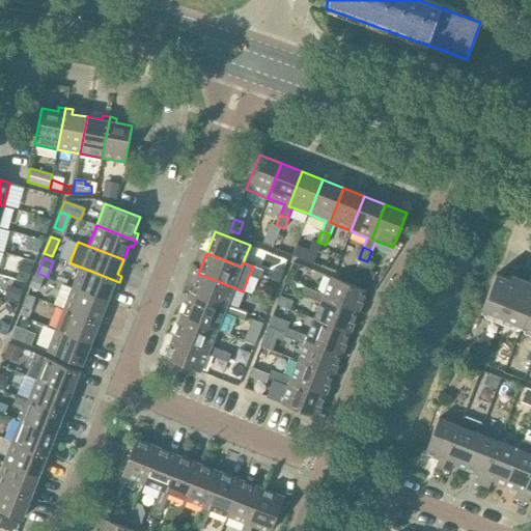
[(21,262),(17,278),(28,282),(32,267),(21,262)]
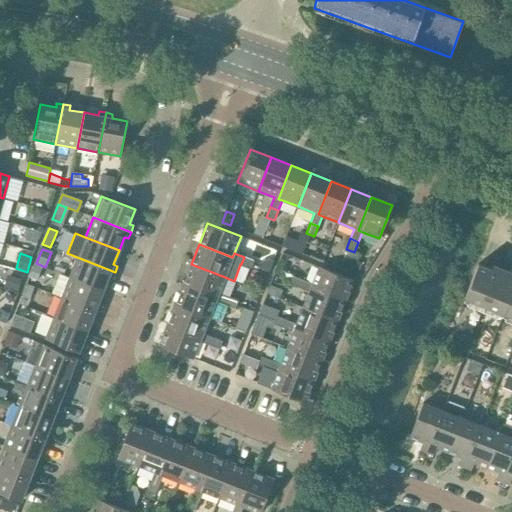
[(77,257),(70,277),(103,291),(108,277),(112,278),(115,272),(77,257)]
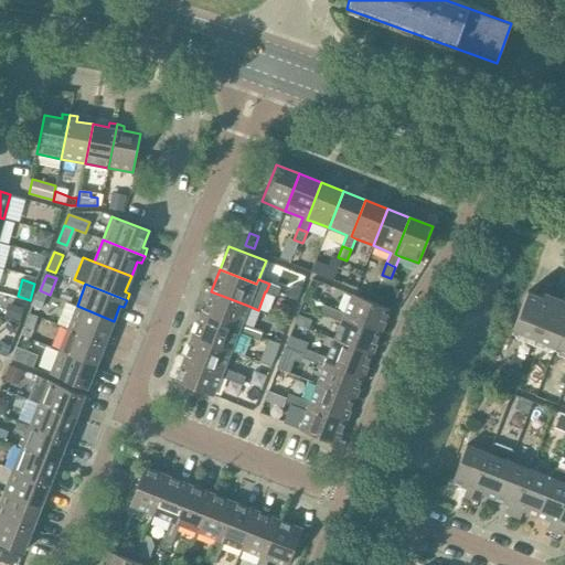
[(277,296),(280,288),(269,284),(266,291),(277,296)]
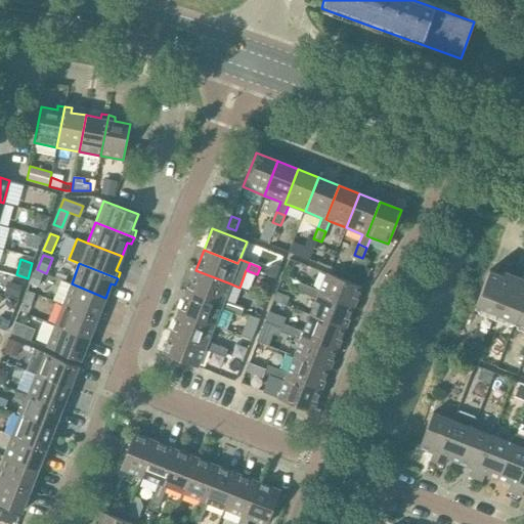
[(523,282),(517,280),(520,272),(507,267),(504,275),(489,270),(476,305),(523,323),(523,282)]
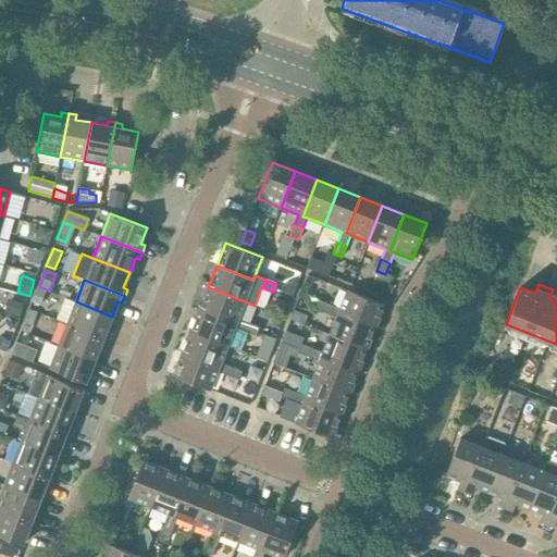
[(208,287),(199,309),(236,323),(237,319),(245,301),(208,287)]
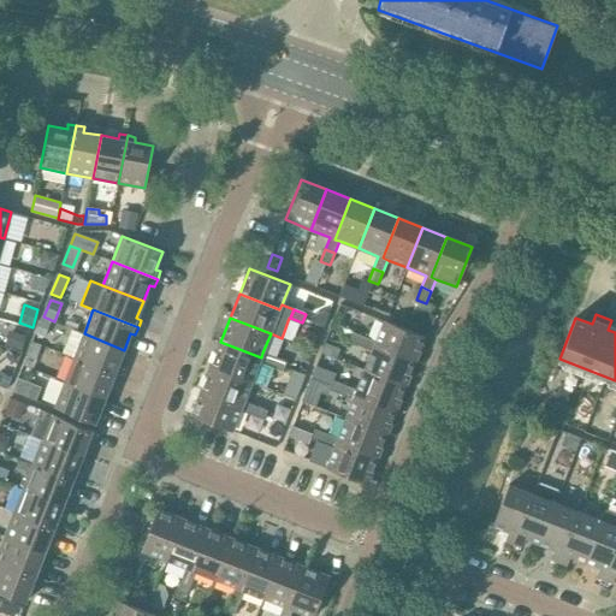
[(365,337),(361,347),(373,350),(374,345),(415,362),(425,337),(384,321),(377,342),(365,337)]
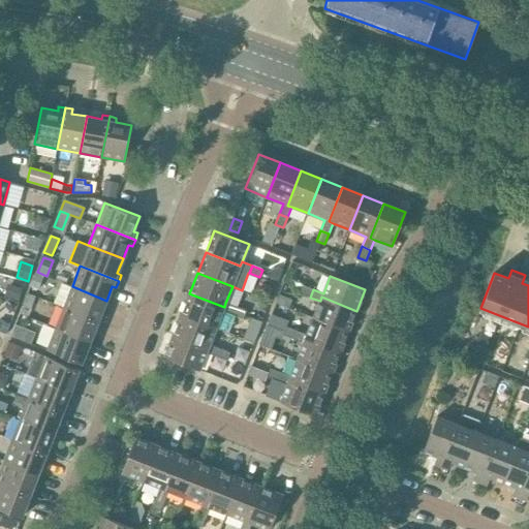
[(8,284),(4,298),(19,302),(23,288),(8,284)]
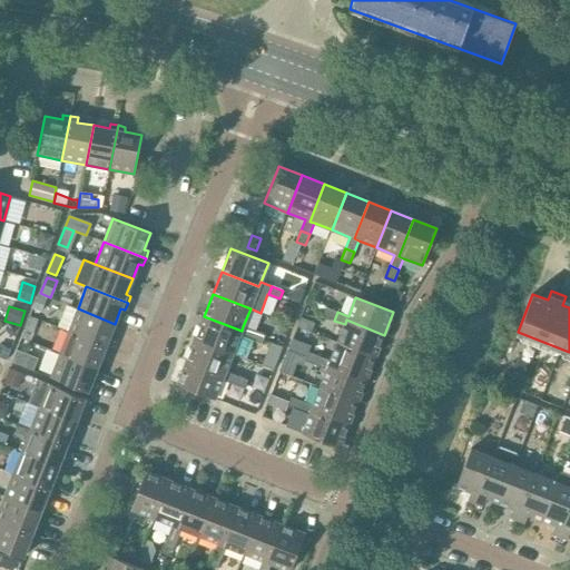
[(323,316),(334,321),(337,312),(326,307),(323,316)]
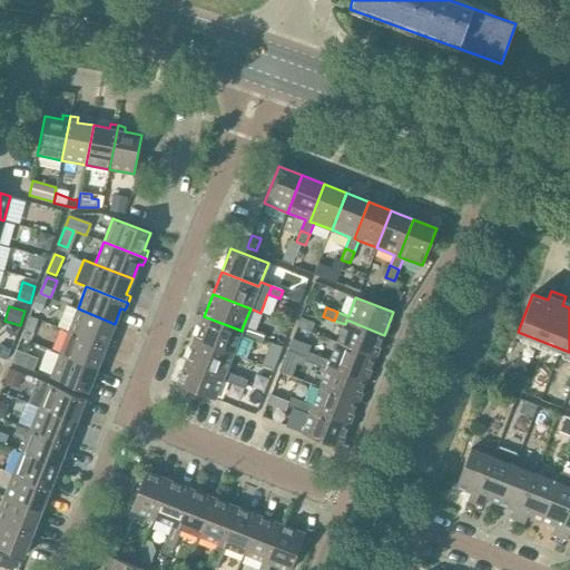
[(78,308),(69,331),(110,347),(114,341),(109,338),(115,324),(78,308)]
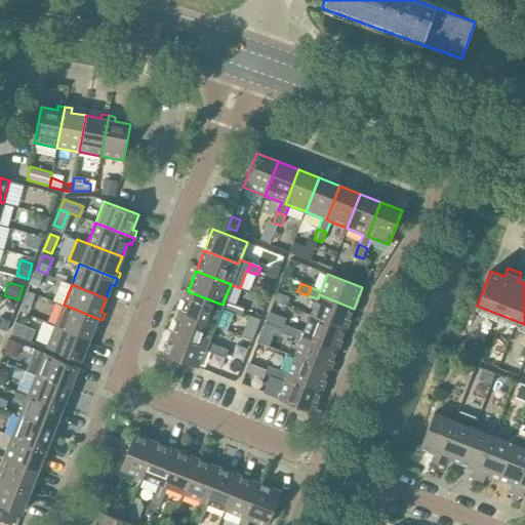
[(31,308),(35,294),(27,291),(23,304),(31,308)]
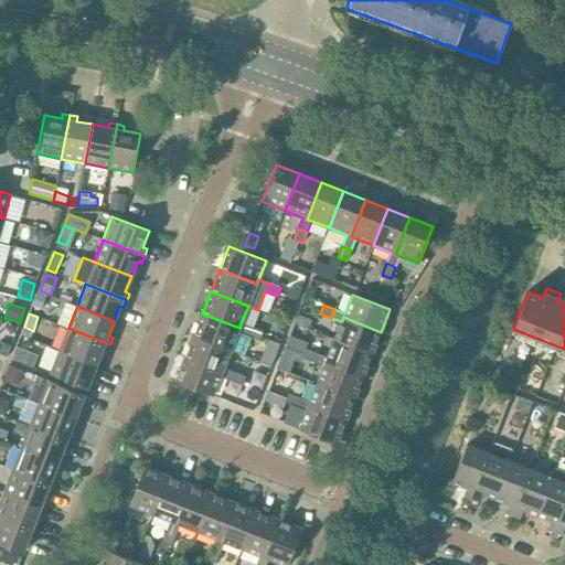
[(193,336),(231,350),(237,332),(248,337),(252,328),(241,323),(240,328),(202,313),(193,336)]
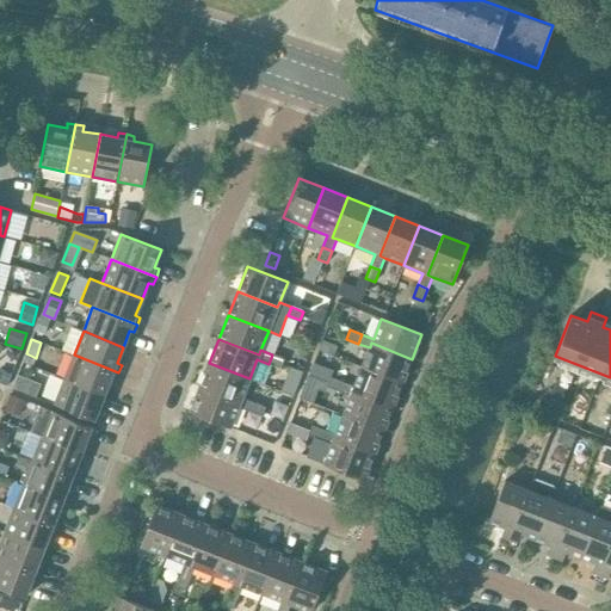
[(370,347),(362,368),(402,383),(412,359),(371,343),(370,347)]
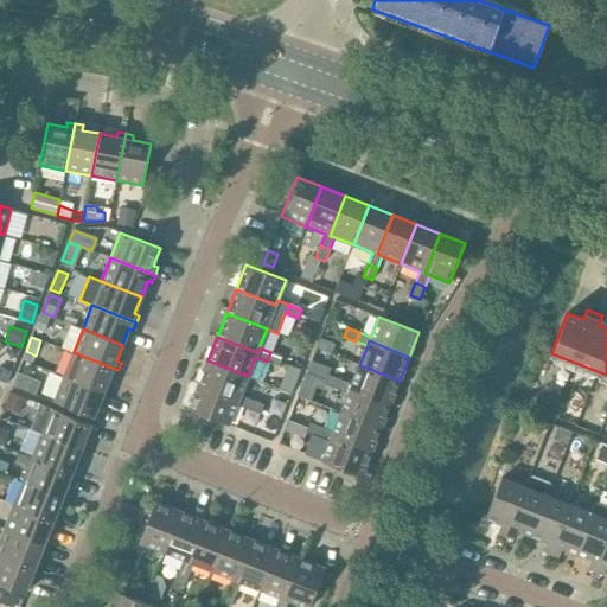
[(23,359),(23,360),(32,364),(36,356),(26,351),(23,359)]
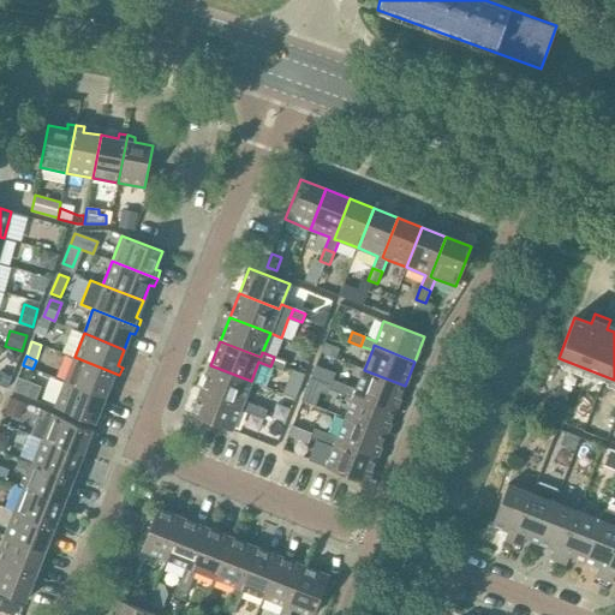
[(75,357),(65,382),(105,398),(112,381),(117,383),(119,375),(75,357)]
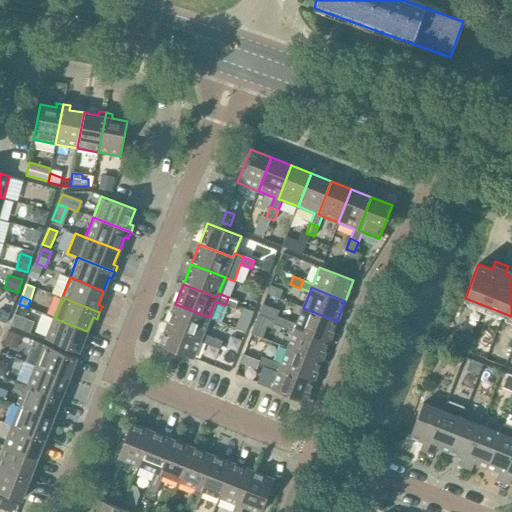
[(238,301),(228,297),(225,305),(235,309),(238,301)]
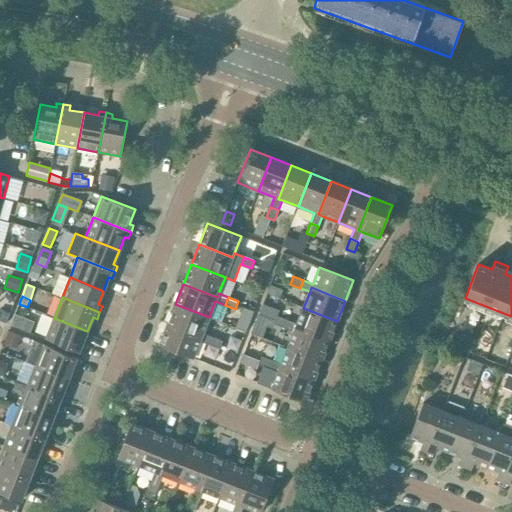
[(175,304),(167,324),(201,337),(202,333),(209,317),(175,304)]
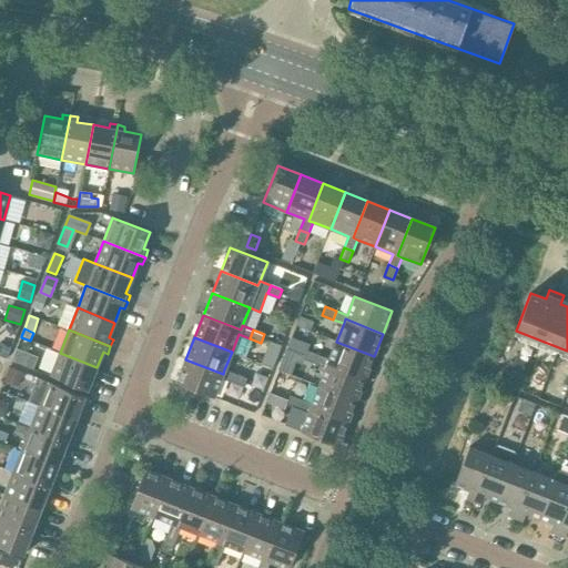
[(0,342),(0,355),(7,358),(11,347),(0,342)]
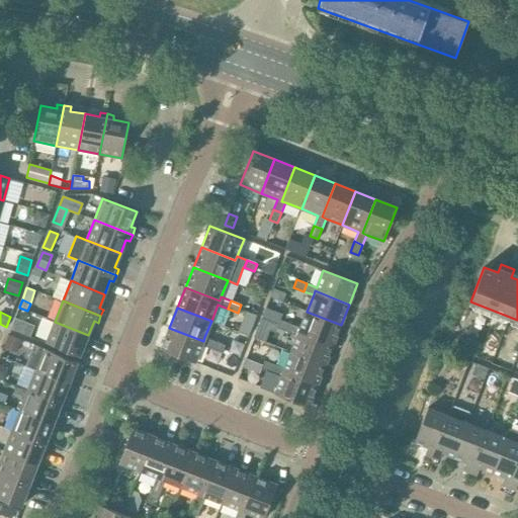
[(290,324),(287,332),(297,336),(298,332),(333,345),(341,325),(307,312),(300,328),(290,324)]
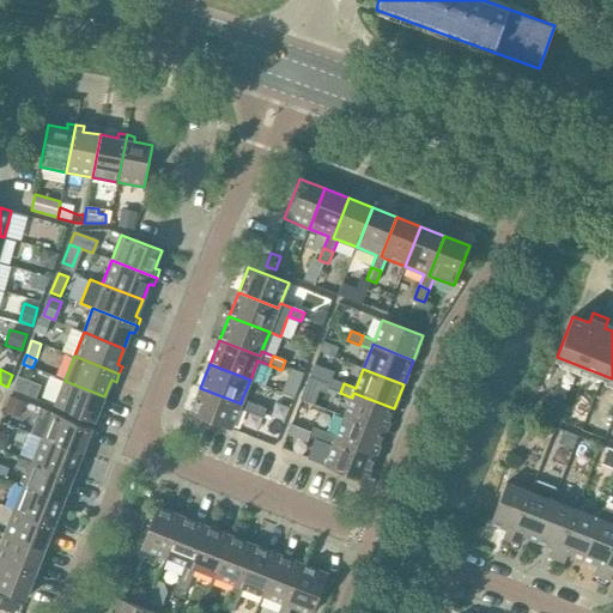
[(332,378),(328,388),(340,393),(344,383),(332,378)]
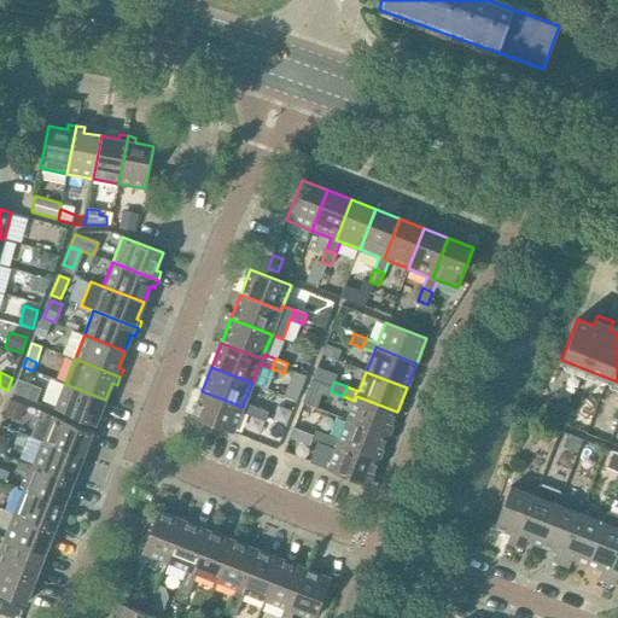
[(105,400),(65,384),(54,409),(100,426),(104,418),(99,415),(105,400)]
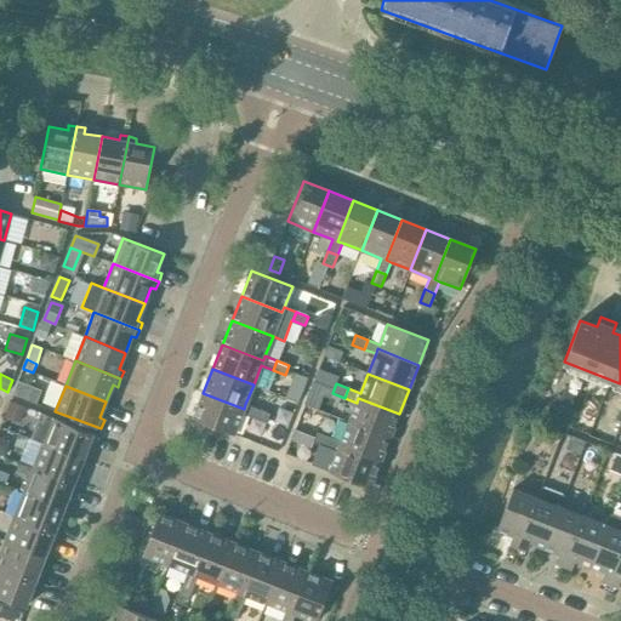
[(193,419),(234,434),(241,414),(254,419),(257,409),(245,404),(244,409),(203,393),(193,419)]
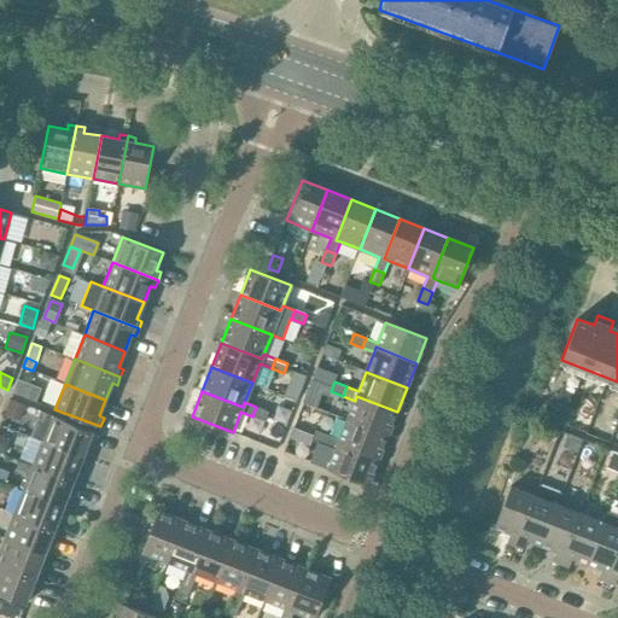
[(355,401),(348,420),(388,436),(397,412),(356,396),(355,401)]
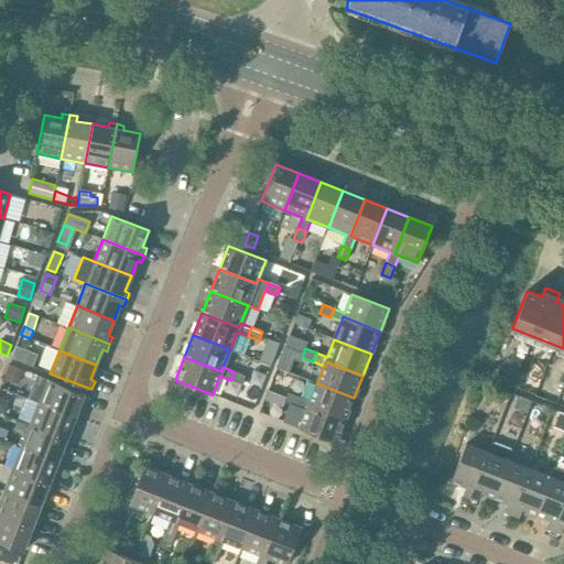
[(10,365),(4,379),(18,384),(23,371),(10,365)]
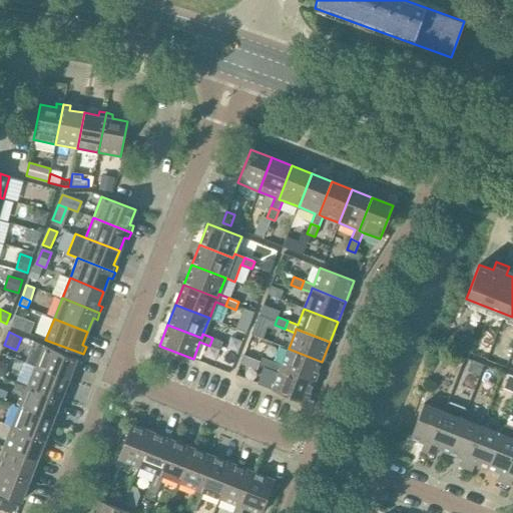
[(233,337),(229,348),(238,352),(242,341),(233,337)]
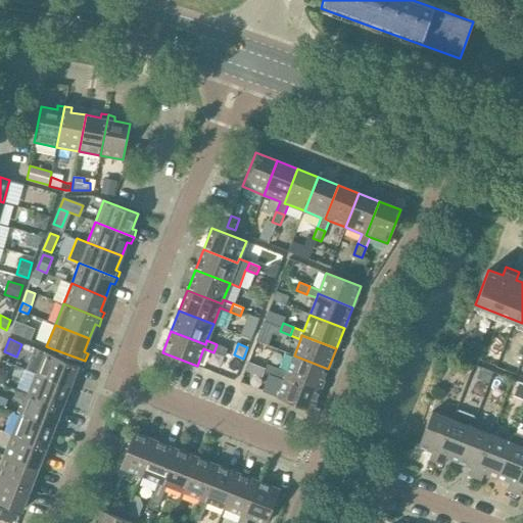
[(224,357),(228,348),(217,344),(214,352),(224,357)]
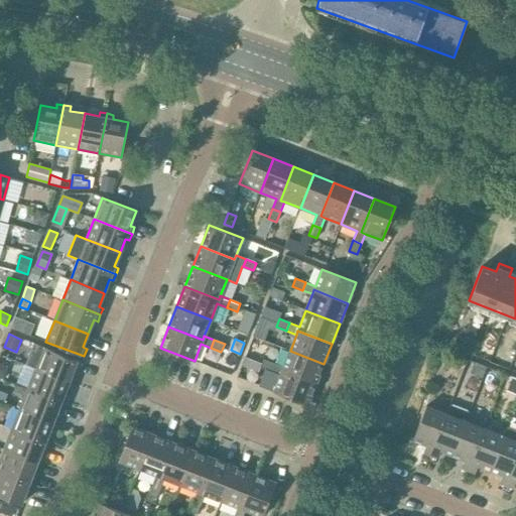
[(35,368),(70,381),(75,368),(79,369),(82,362),(34,344),(26,365),(35,368)]
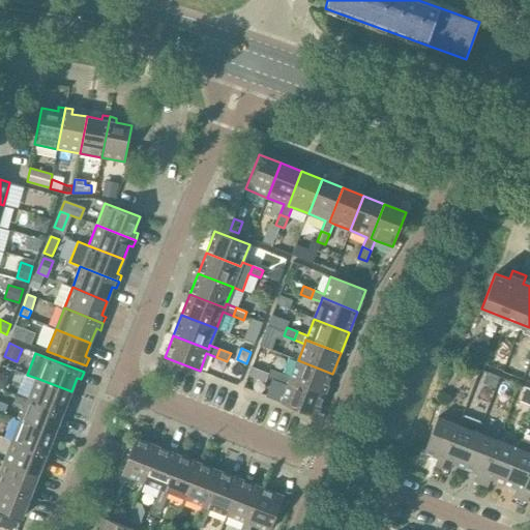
[(324,394),(332,374),(298,360),(291,377),(281,373),(277,381),(288,385),(290,381),(324,394)]
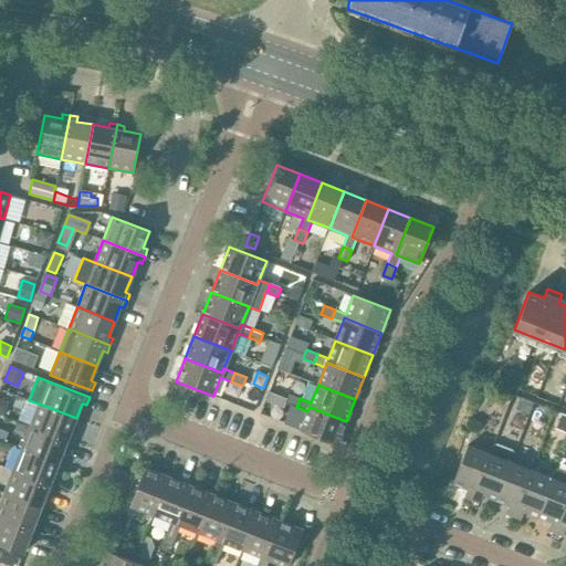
[(285,402),(296,407),(300,398),(289,394),(285,402)]
